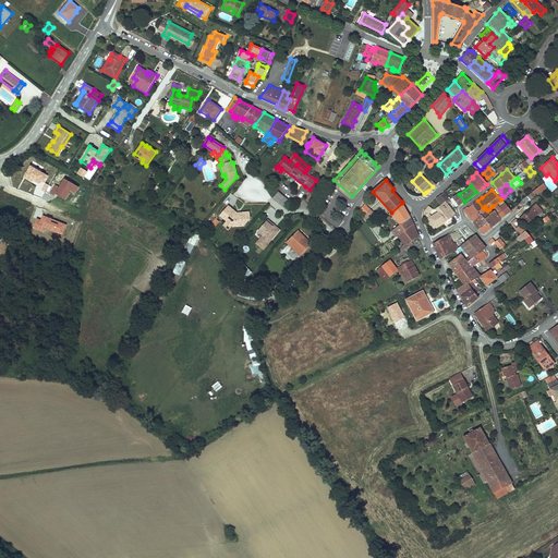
[(278,192),(274,198),(284,207),(290,202),(278,192)]
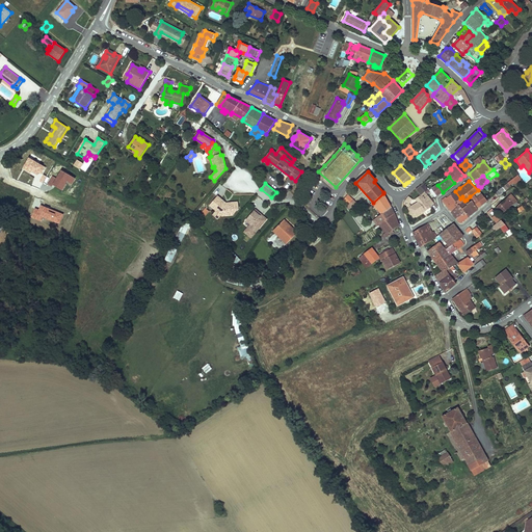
[(433,204),(420,185),(416,189),(421,195),(416,198),(418,203),(411,207),(408,208),(414,217),(425,210),(433,204)]
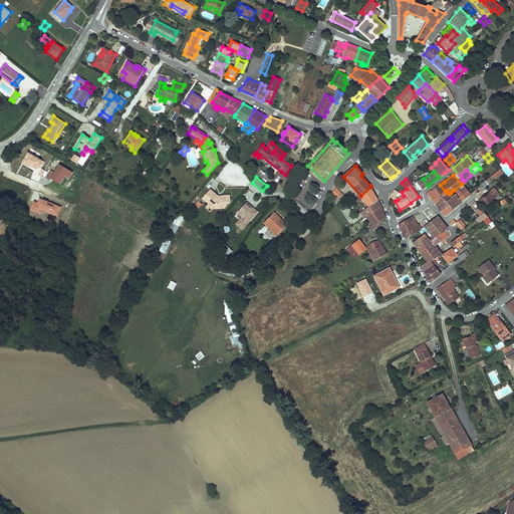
[(422,188),(423,189),(428,186),(423,179),(415,184),(415,183),(412,185),(415,189),(418,187),(420,190),(422,188)]
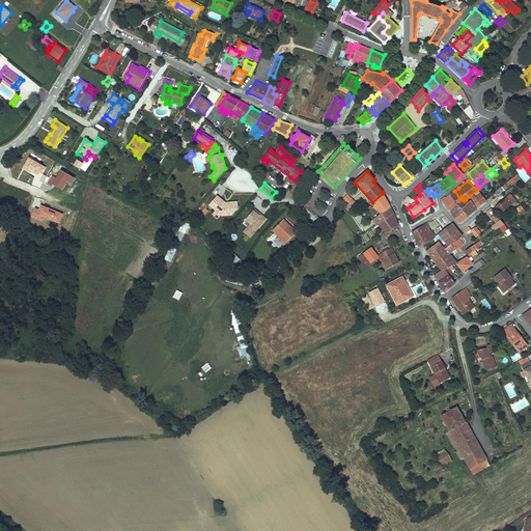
[(506,189),(503,186),(502,187),(496,192),(498,195),(506,189)]
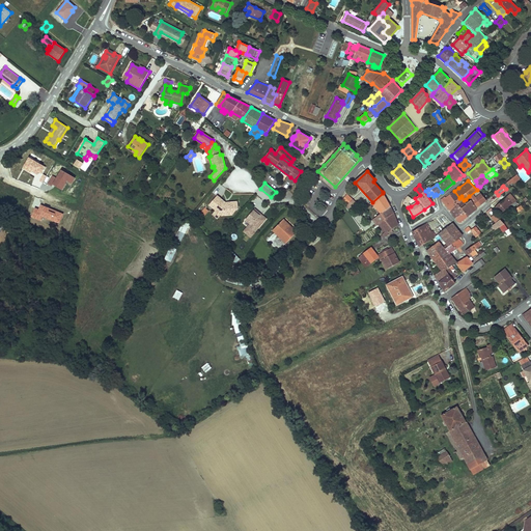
[(477,190),(469,196),(477,207),(486,200),(483,196),(481,193),(480,194),(477,190)]
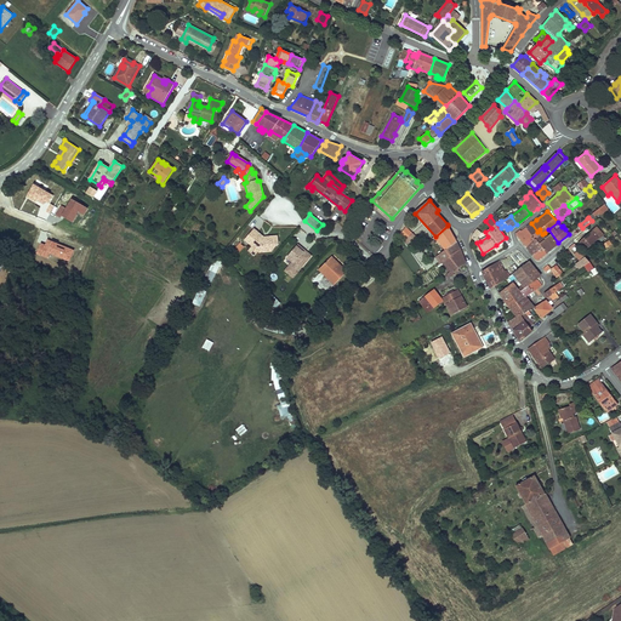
[(531,223),(527,228),(533,235),(537,232),(531,223)]
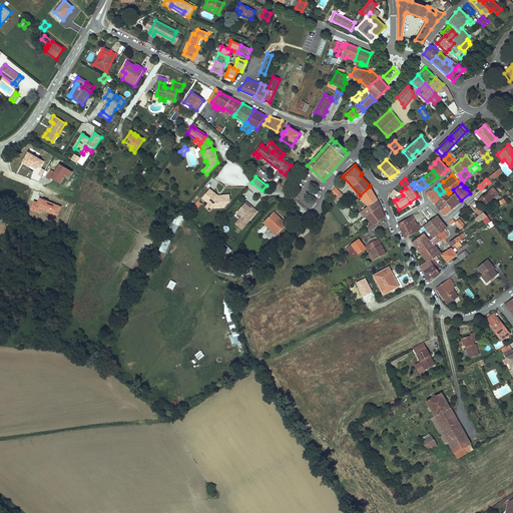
[(359,195),(369,206),(369,207),(378,199),(370,186),(360,195),(359,195)]
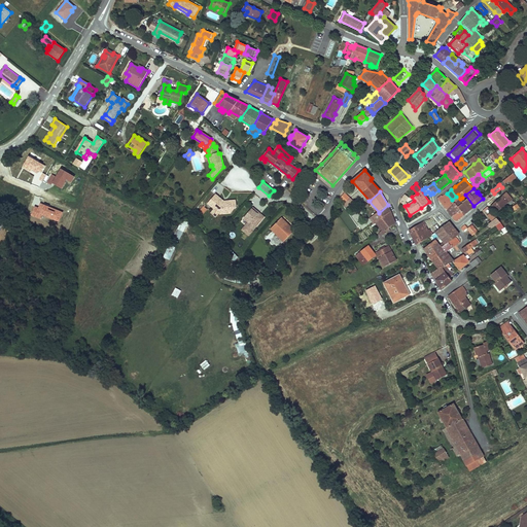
[(346,203),(350,199),(345,192),(341,198),(346,203)]
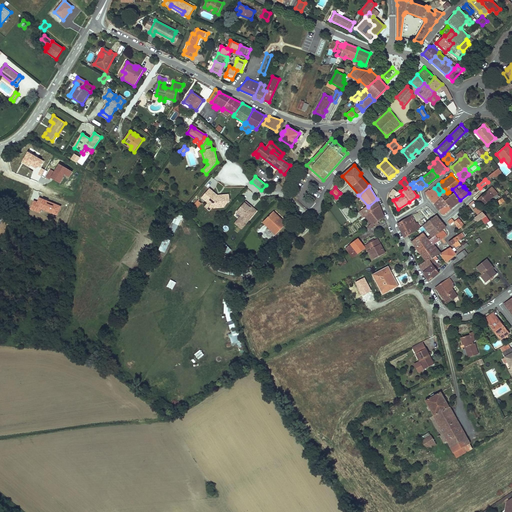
[(497,193),(492,187),(488,190),(493,197),(497,193)]
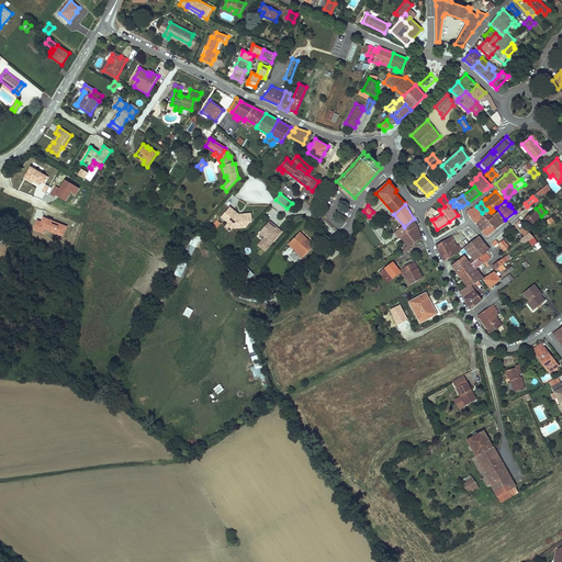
[(482,213),(476,206),(472,210),(471,208),(467,211),(475,222),(481,227),(483,231),(491,224),(485,216),(491,212),(489,208),(486,210),(482,213)]
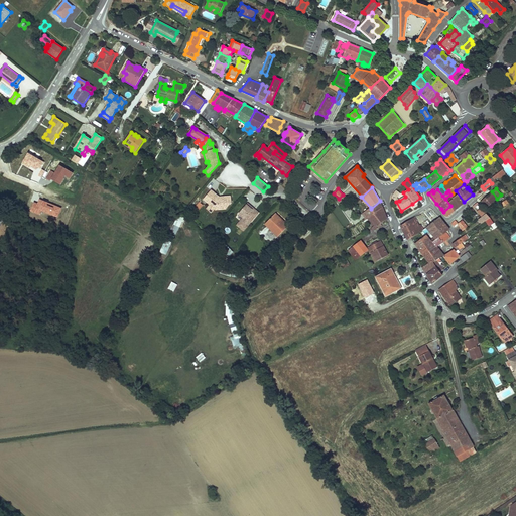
[(215,209),(216,210),(226,209),(232,203),(231,197),(219,198),(211,190),(204,200),(210,205),(215,209)]
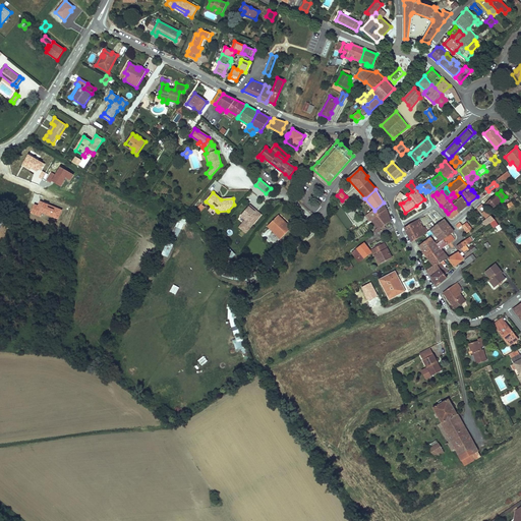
[(502,200),(497,193),(486,203),(491,209),(502,200)]
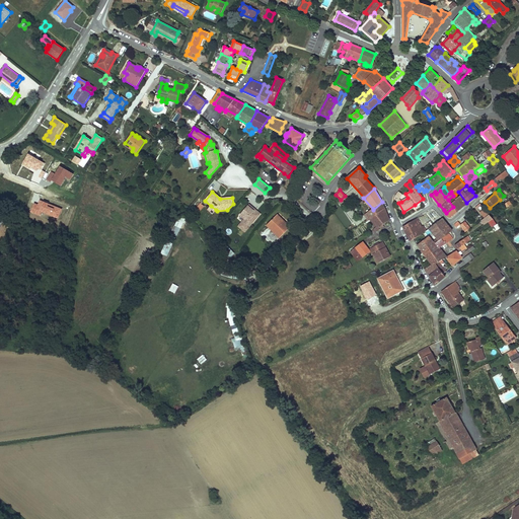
[(345,196),(341,200),(339,201),(344,206),(350,200),(345,196)]
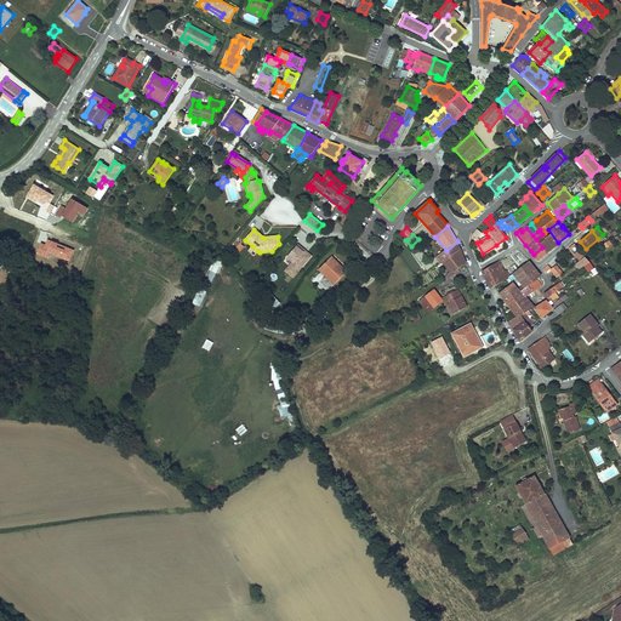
[(546,252),(557,244),(551,234),(547,237),(546,234),(543,235),(542,234),(536,239),(542,248),(546,252)]
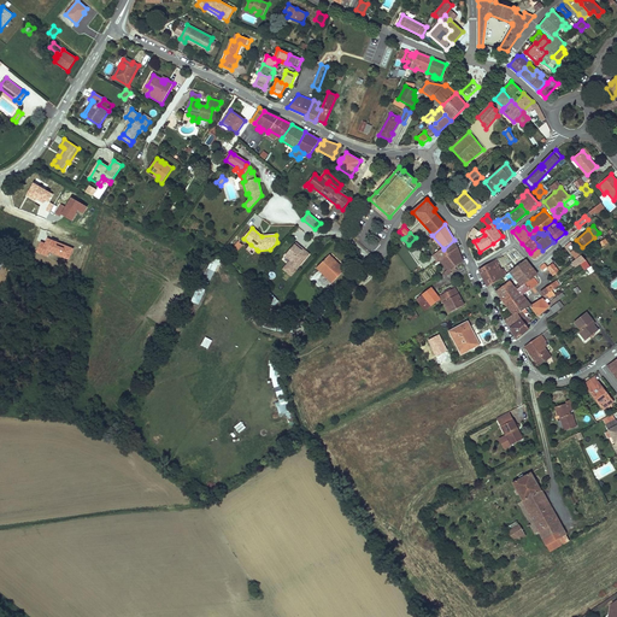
[(434,256),(439,263),(441,260),(458,248),(456,244),(454,240),(444,250),(444,248),(434,256)]
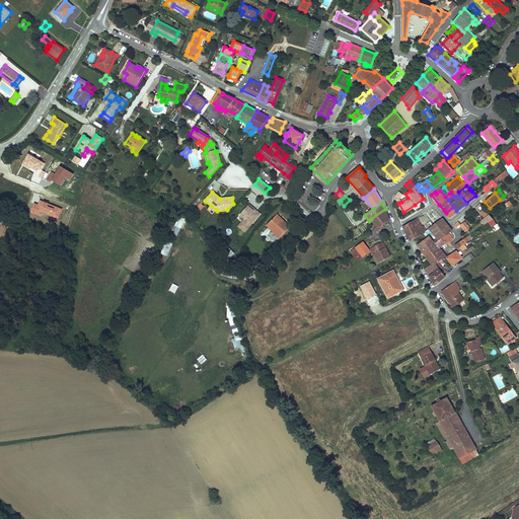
[(200,204),(195,210),(198,213),(204,207),(200,204)]
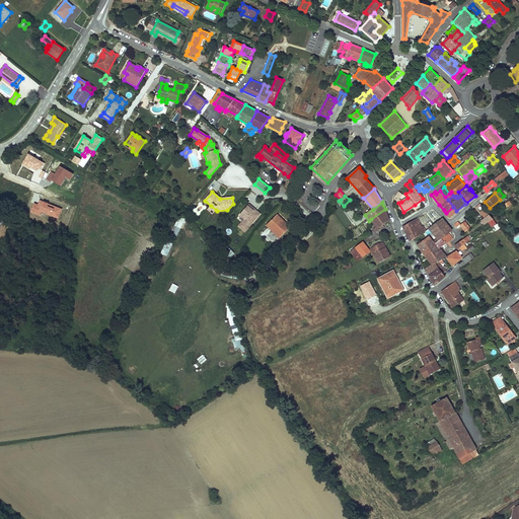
[(254,211),(255,210),(249,204),(240,215),(245,219),(239,227),(245,232),(260,215),(254,211)]
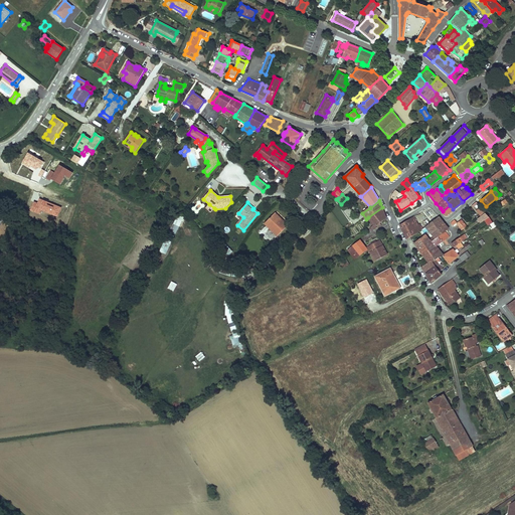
[(450,205),(443,211),(445,214),(446,215),(447,215),(448,215),(454,210),(453,209),(450,205)]
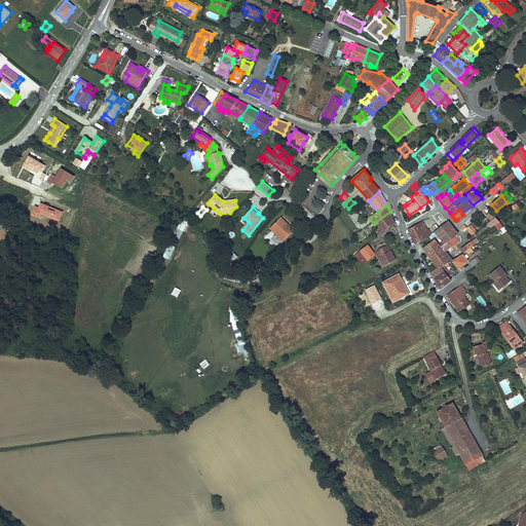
[(388,228),(389,228),(389,227),(395,223),(391,214),(390,212),(376,222),(381,230),(379,231),(381,233),(379,234),(380,236),(384,232),(383,231),(385,230),(386,232),(389,230),(388,228)]
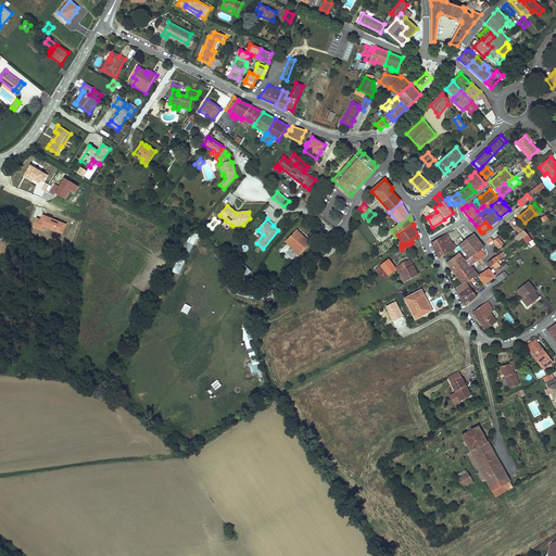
[(302,235),(297,230),(286,241),(300,255),(311,243),(304,237),(303,238),(301,236),(302,235)]
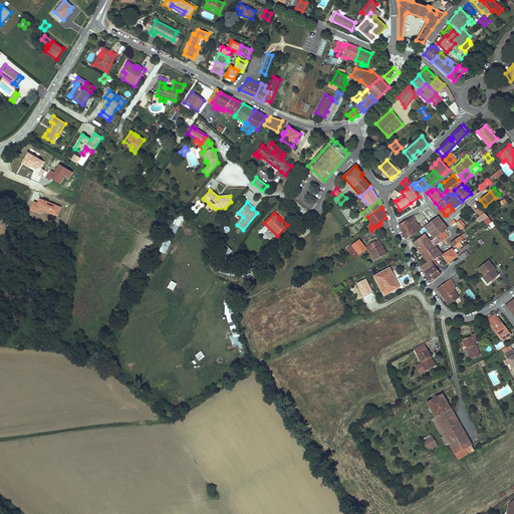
[(488,217),(484,213),(479,216),(477,218),(480,222),(488,217)]
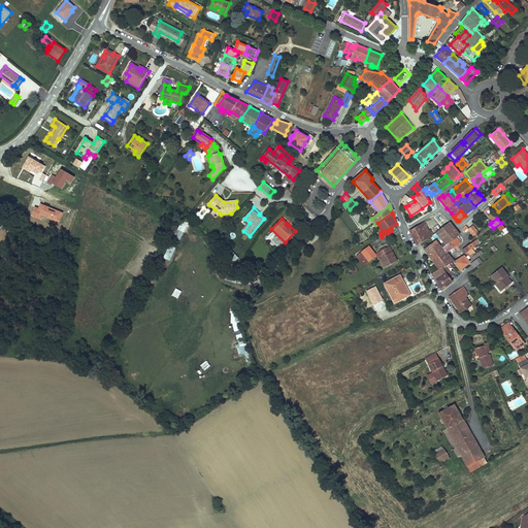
[(182,237),(184,232),(188,234),(191,224),(183,221),(177,236),(182,237)]
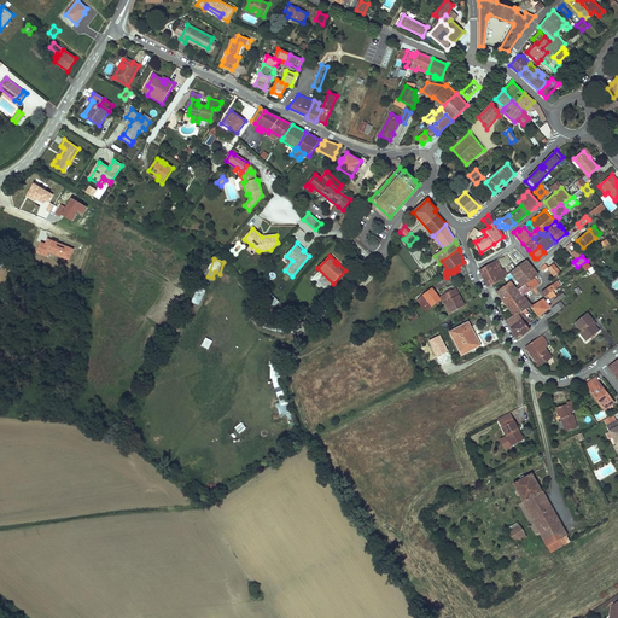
[(502,269),(496,260),(494,262),(479,269),(489,287),(506,275),(507,274),(503,269),(502,269)]
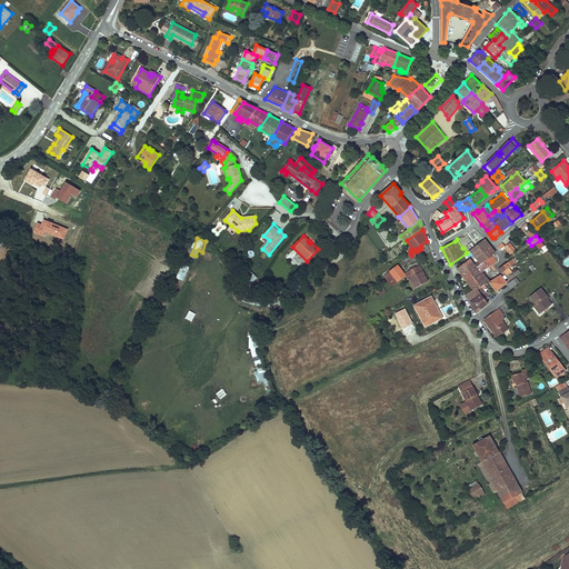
[(478,245),(488,258),(496,252),(485,239),(478,245)]
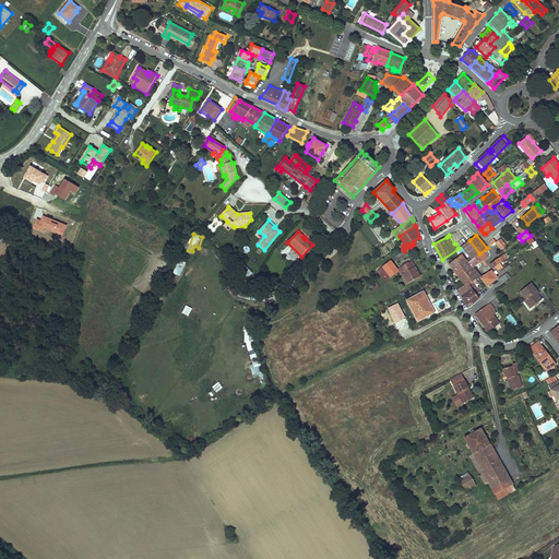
[(496,242),(501,249),(507,246),(501,239),(496,242)]
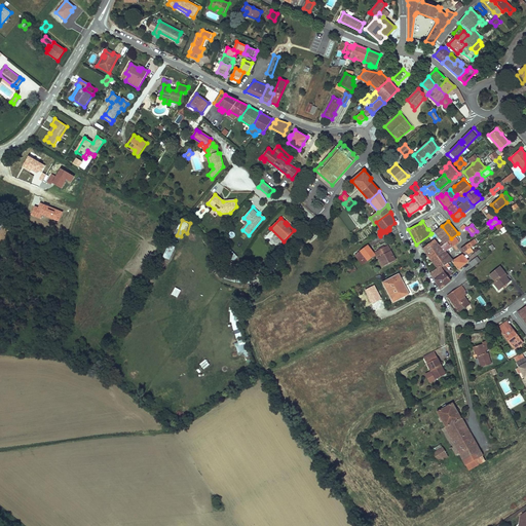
[(434,239),(429,242),(429,243),(431,242),(435,248),(443,241),(444,245),(451,239),(451,238),(442,226),(431,233),(430,234),(434,239)]
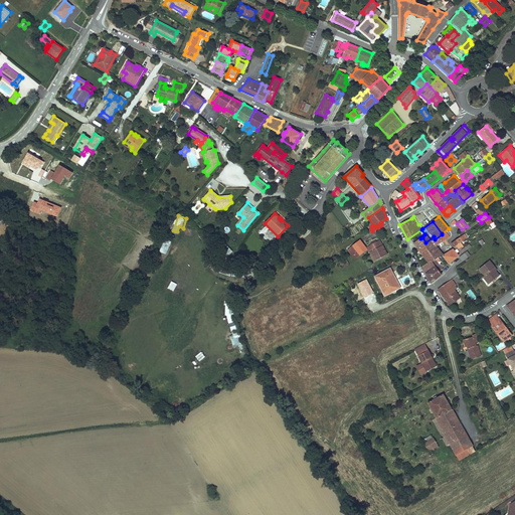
[(436,246),(450,236),(446,231),(442,234),(435,239),(432,241),(436,246)]
